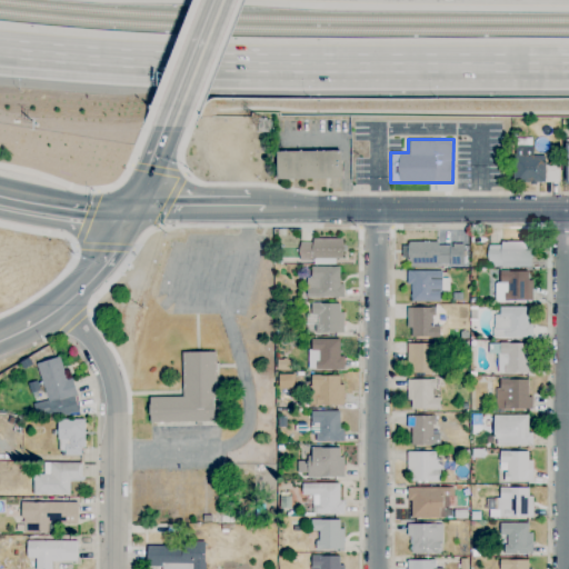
[(531,145),(512,145),(513,182),(558,181),(558,161),(547,161),(547,155),(531,155),(531,145)]
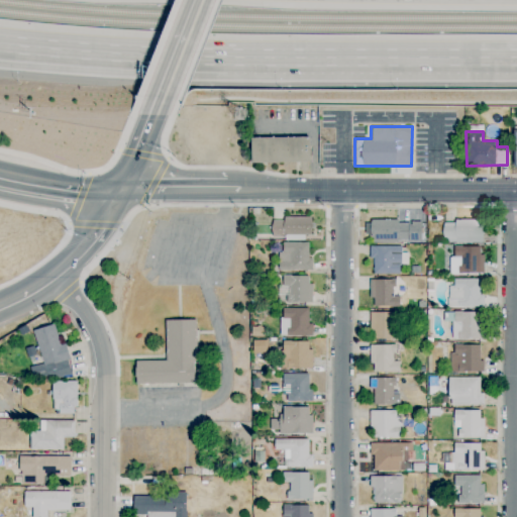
[(310,136),(249,137),(250,163),(310,162),(310,136)]
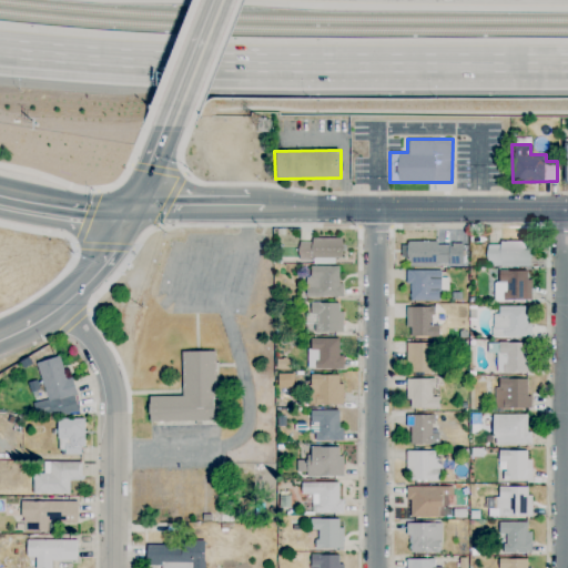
[(342,261),(342,239),(297,237),(297,261),(342,261)]
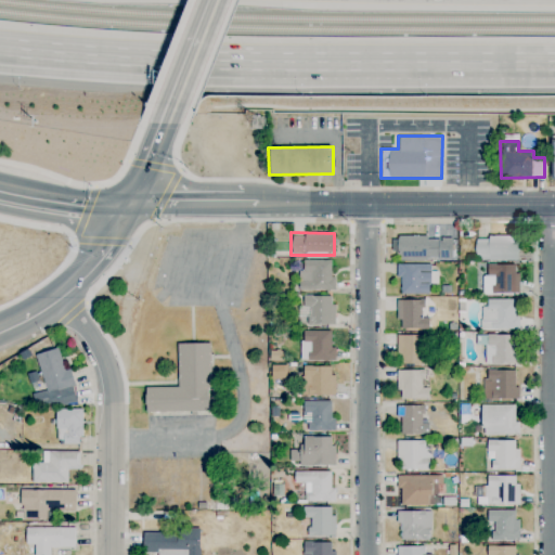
[(451,258),(451,236),(391,236),(391,250),(400,250),(400,258),(451,258)]
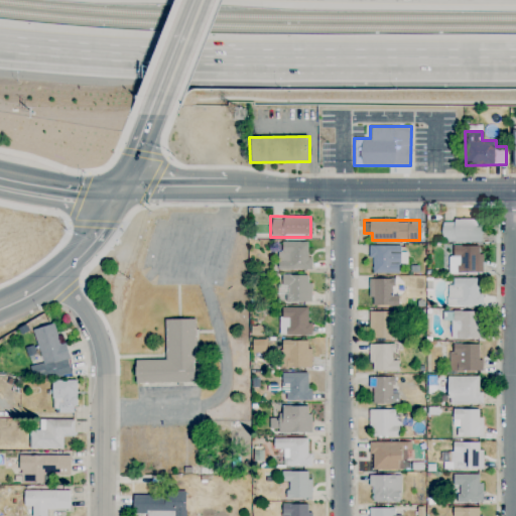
[(309,241),(281,241),(281,250),(277,250),(277,269),(309,269),(309,241)]
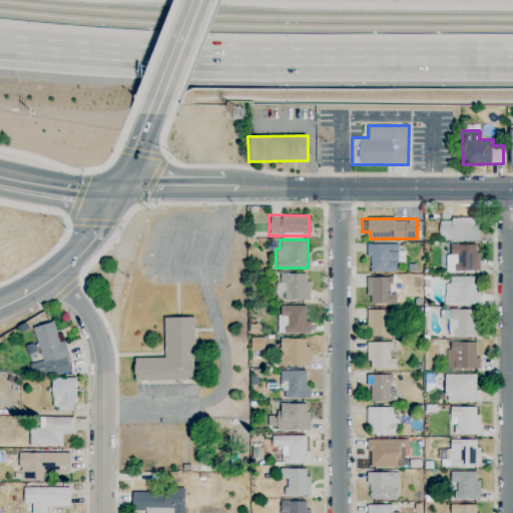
[(478,271),(478,243),(448,242),(447,271),(478,271)]
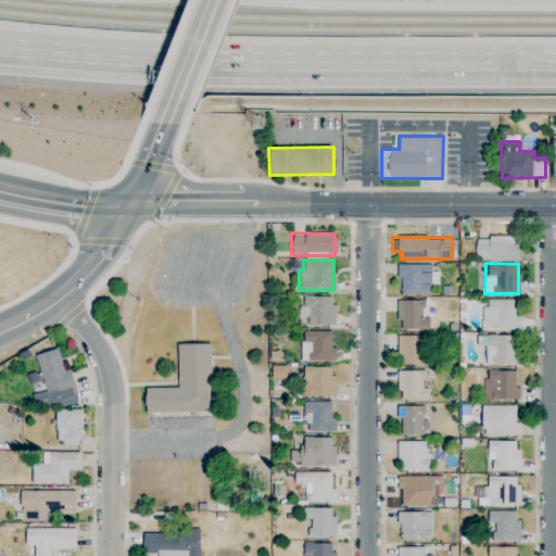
[(303,306),(308,306),(308,324),(333,325),(335,295),(303,295),(303,306)]
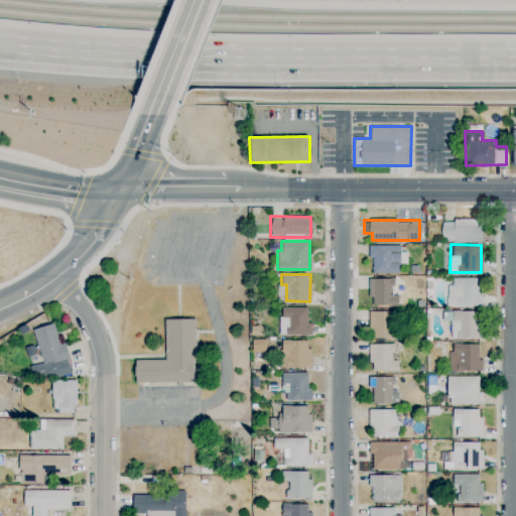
[(393,277),(370,277),(370,305),(398,304),(398,294),(393,294),(393,277)]
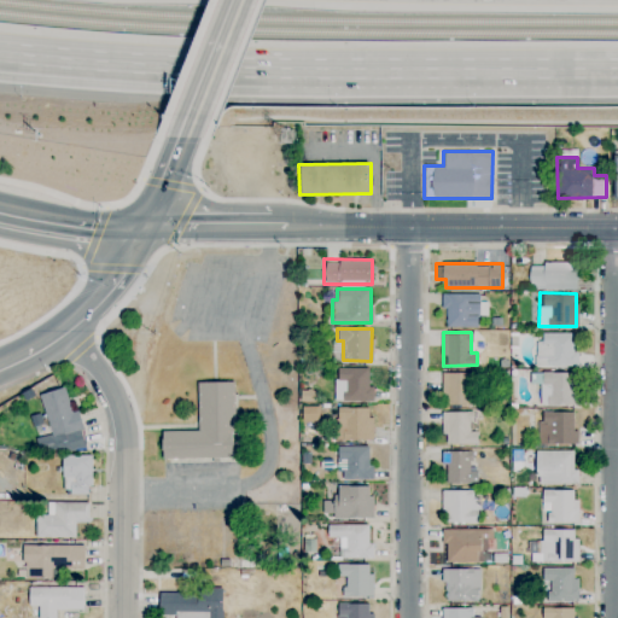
[(576,366),(576,333),(537,332),(537,366),(576,366)]
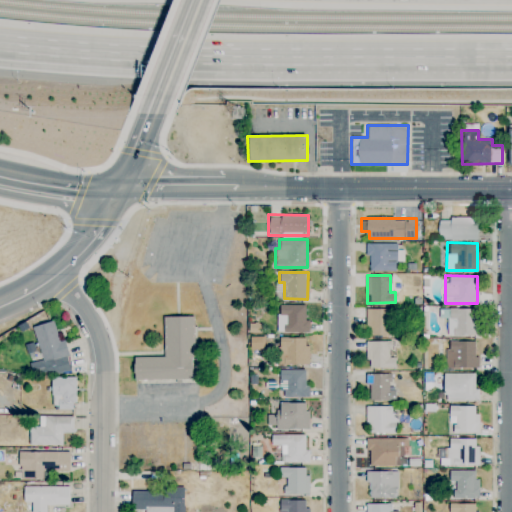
[(305,304),(278,304),(277,331),(308,332),(308,320),(304,320),(305,304)]
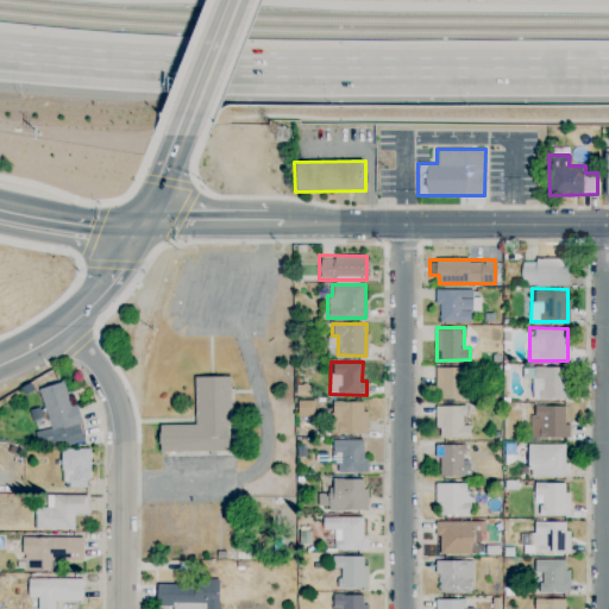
[(437,399),(465,399),(466,366),(437,366),(437,399)]
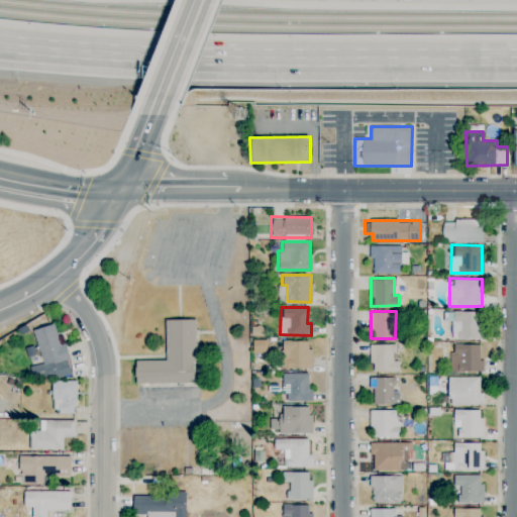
[(451,319),(451,338),(480,338),(479,311),(444,312),(444,320),(451,319)]
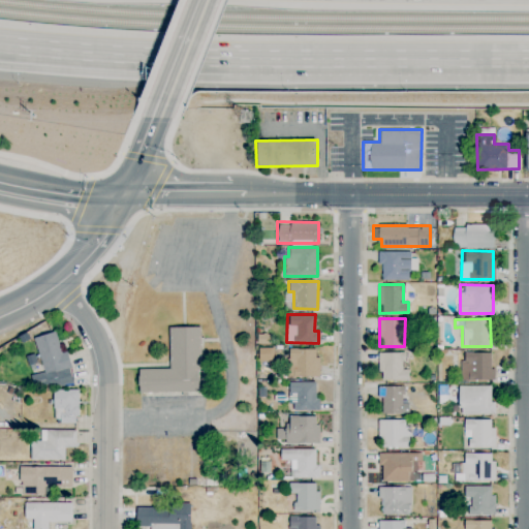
[(198,325),(168,327),(169,368),(137,369),(138,392),(200,391),(198,325)]
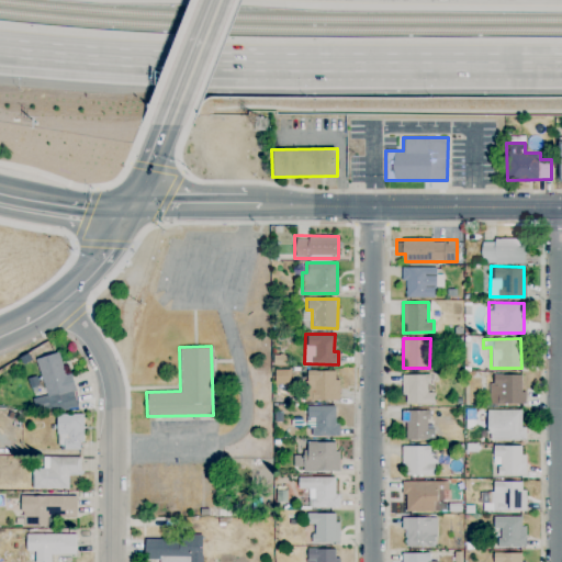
[(35,358),(46,394),(32,397),(36,414),(78,402),(69,372),(65,373),(58,351),(35,358)]
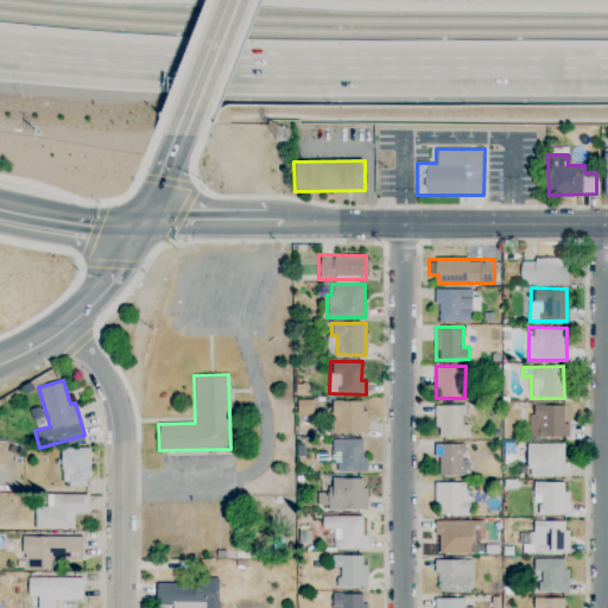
[(365,431),(365,400),(331,400),(331,432),(365,431)]
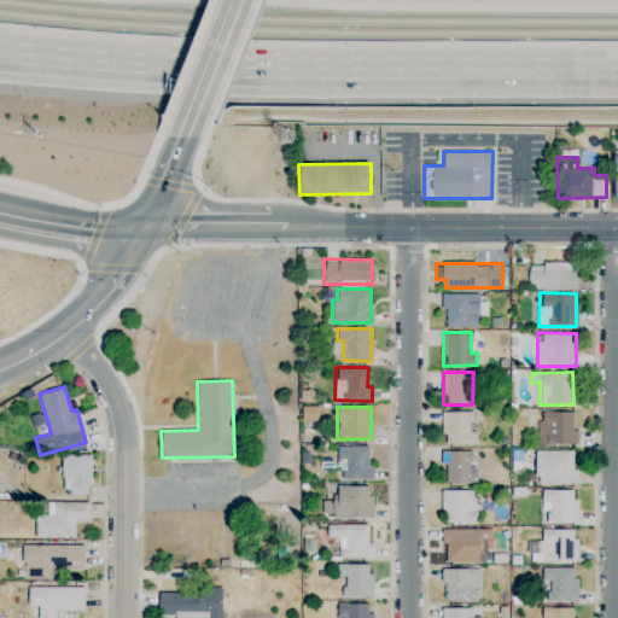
[(471,410),(443,412),(443,443),(477,443),(477,431),(471,431),(471,410)]
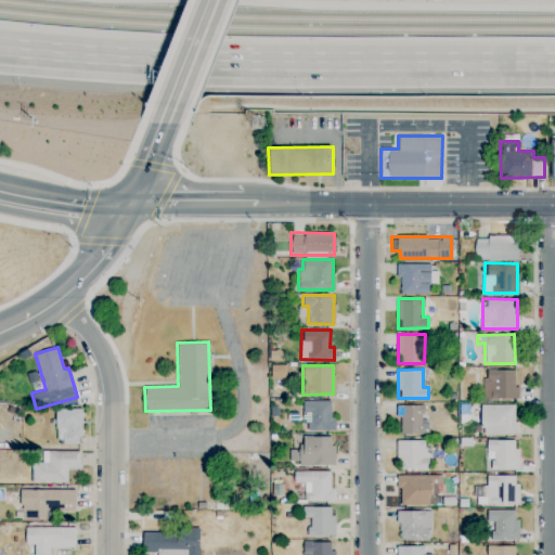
[(518,399),(518,385),(514,385),(514,370),(483,369),(483,398),(518,399)]
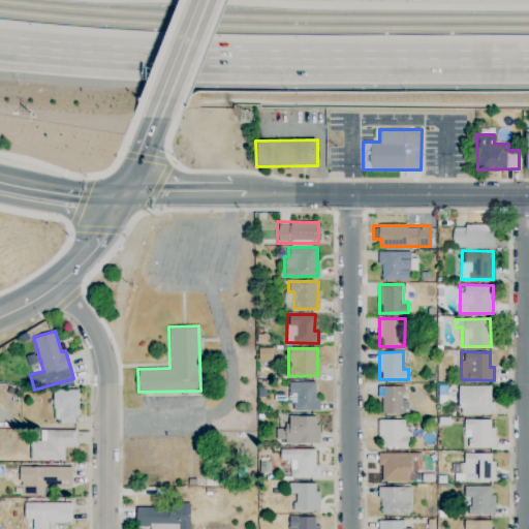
[(316,381),(288,381),(288,402),(292,402),(292,410),(317,409),(316,381)]
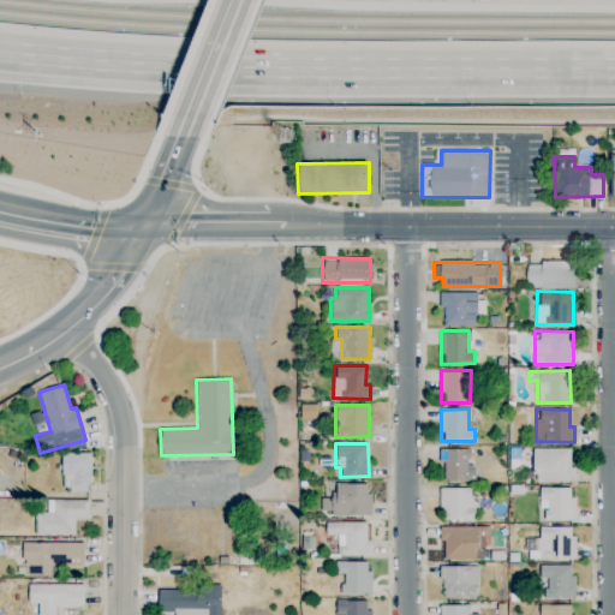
[(533,481),(572,481),(572,448),(533,447),(533,481)]
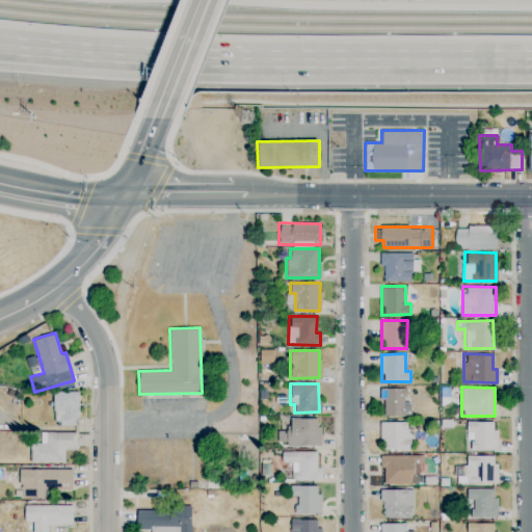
[(384,415),(409,415),(408,388),(380,388),(380,399),(383,399),(384,415)]
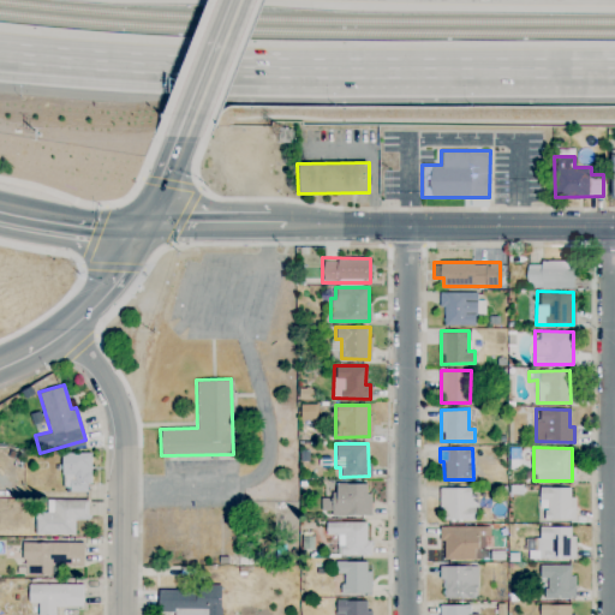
[(89,452),(61,453),(63,491),(90,491),(89,452)]
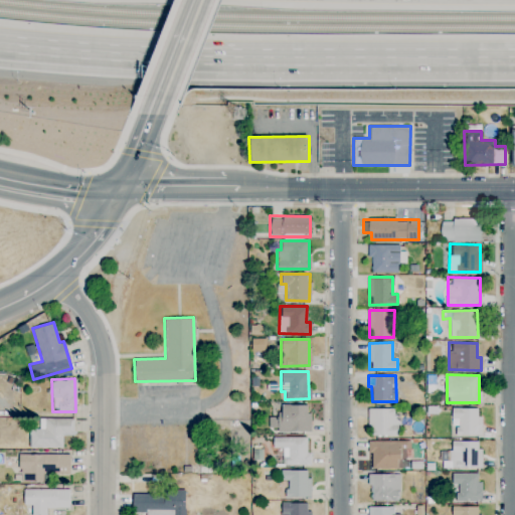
[(269,416),(269,427),(277,427),(277,431),(311,432),(311,412),(307,412),(307,404),(279,404),(279,416),(269,416)]
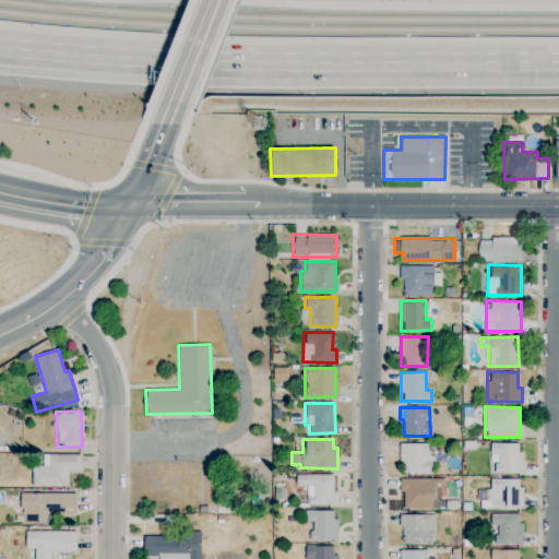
[(427,442),(400,442),(401,473),(433,472),(433,451),(427,451),(427,442)]
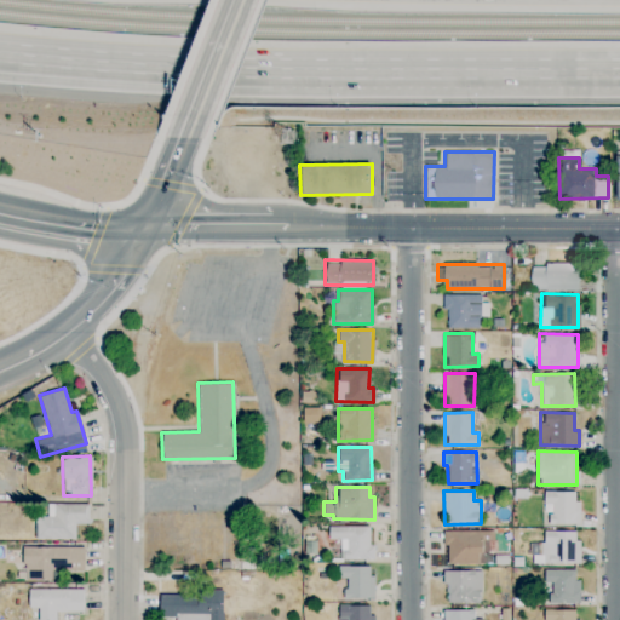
[(578,491),(544,491),(544,512),(549,512),(549,523),(578,524),(578,491)]
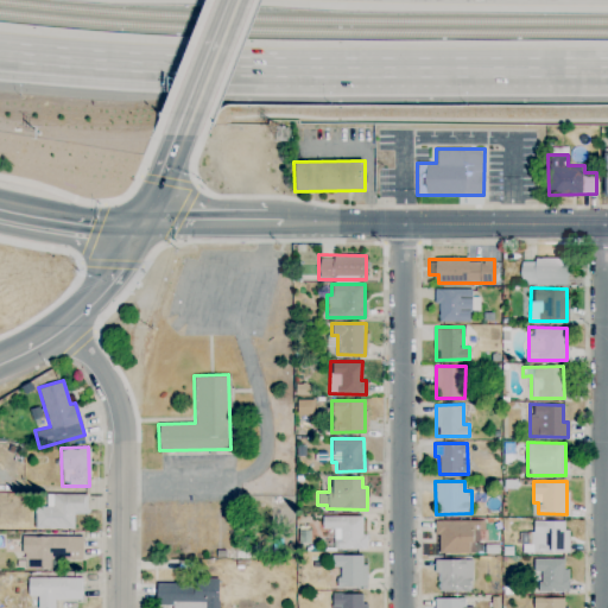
[(46,506),(35,506),(35,527),(74,529),(74,511),(87,511),(87,494),(46,493),(46,506)]
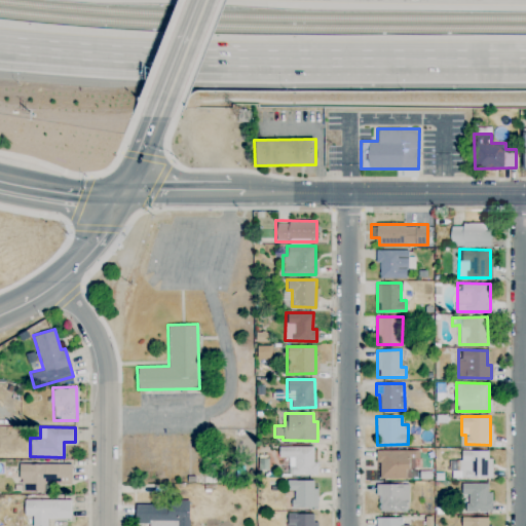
[(313,446),(278,446),(278,457),(290,457),(290,475),(317,474),(317,461),(313,461),(313,446)]
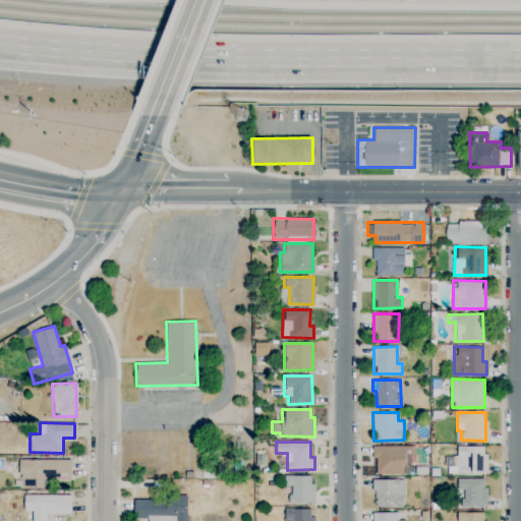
[(377,473),(406,474),(406,464),(412,464),(412,446),(372,445),(371,457),(377,457),(377,473)]
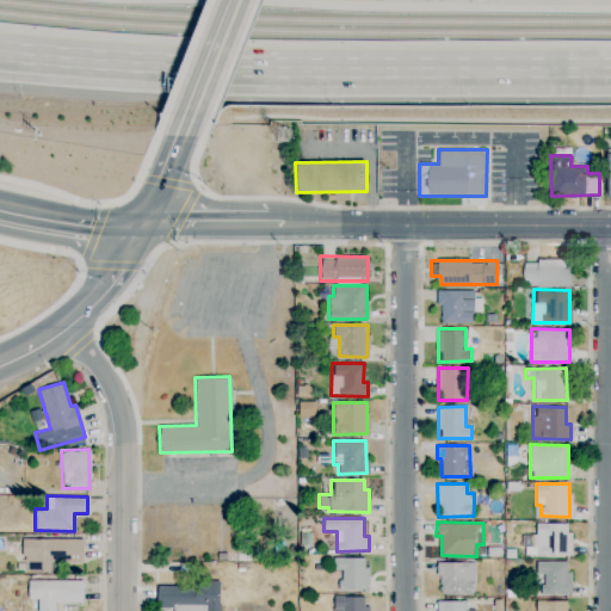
[(569,523),(536,522),(536,535),(529,534),(528,554),(569,555),(569,523)]
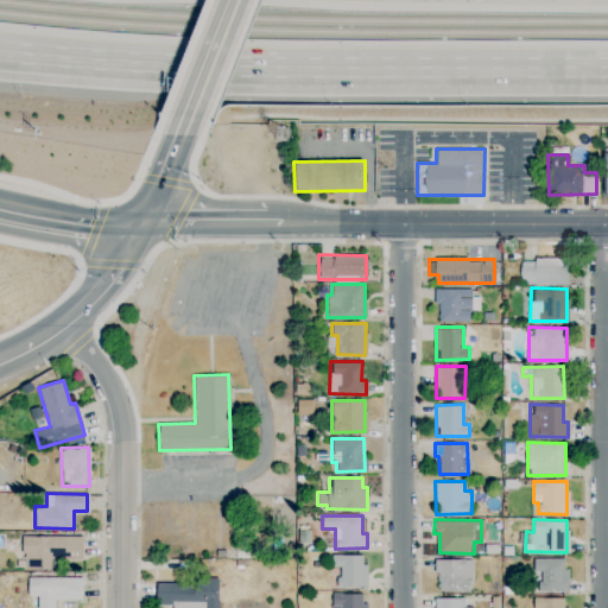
[(82,559),(82,536),(24,536),(23,568),(50,568),(50,558),(82,559)]
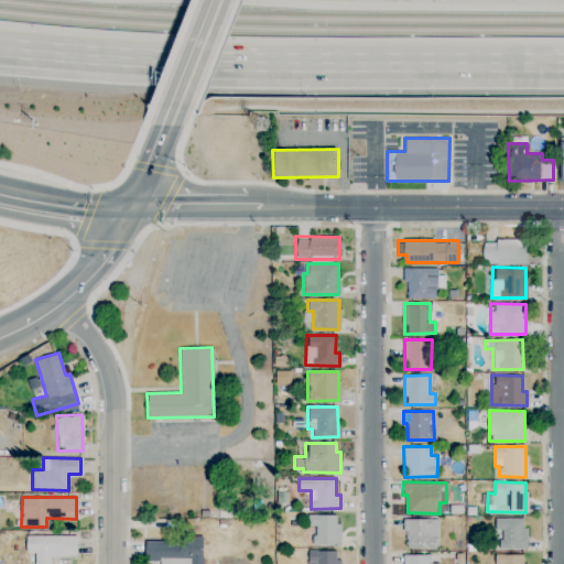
[(338,514),(307,514),(307,525),(313,525),(313,544),(338,544),(338,514)]
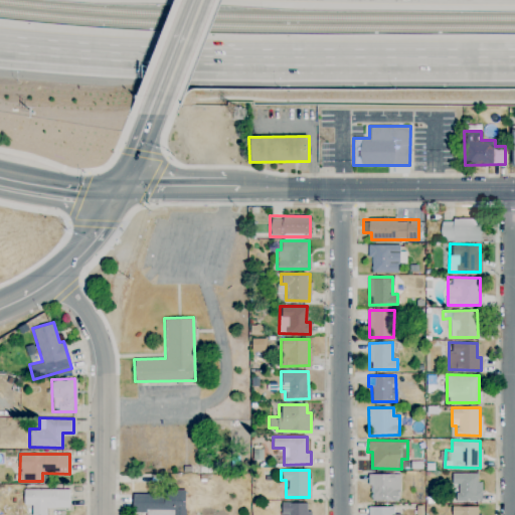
[(457,500),(480,501),(480,473),(452,472),(452,483),(457,483),(457,500)]
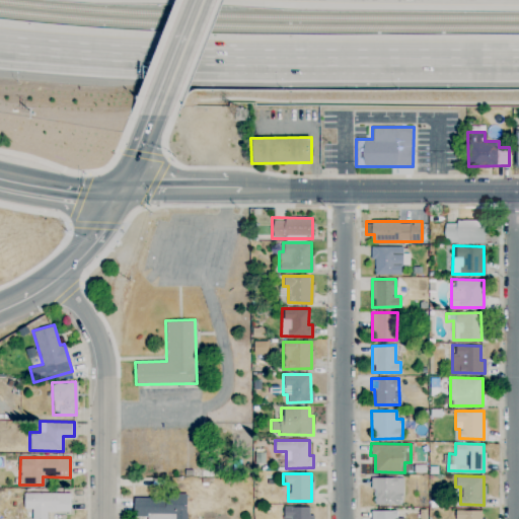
[(402,477),(371,476),(371,488),(374,488),(374,504),(402,505),(402,477)]
